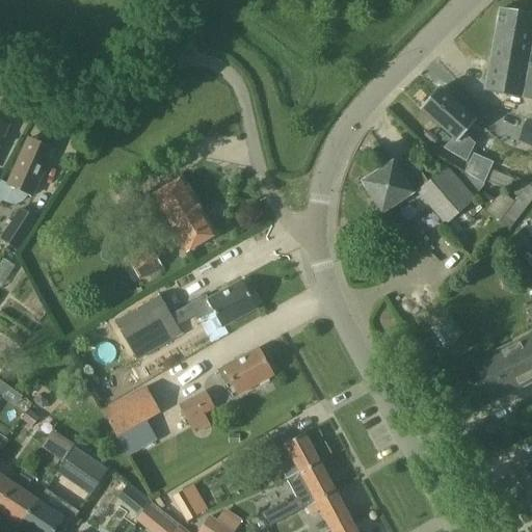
[(531,63),(529,63),(531,47),(531,16),(500,10),(485,91),(524,98),(524,99),(531,100),(531,63)]
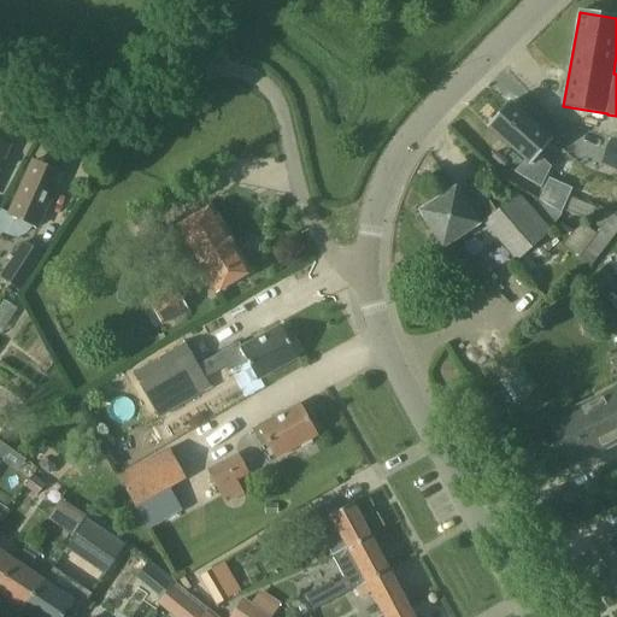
[(509,103),(487,128),(524,162),(513,175),(541,191),(551,168),(539,157),(552,141),(509,103)]
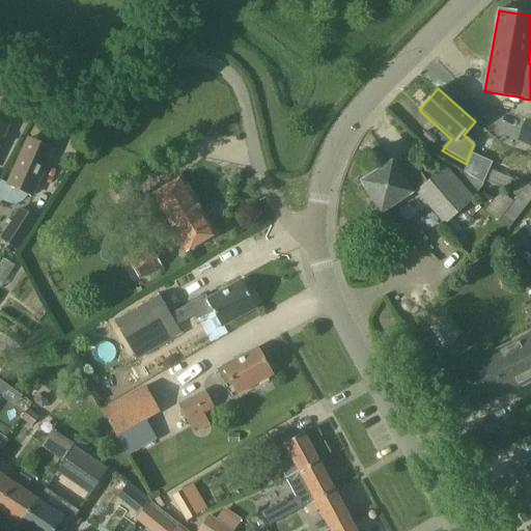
[(530,122),(525,120),(518,140),(530,145),(530,122)]
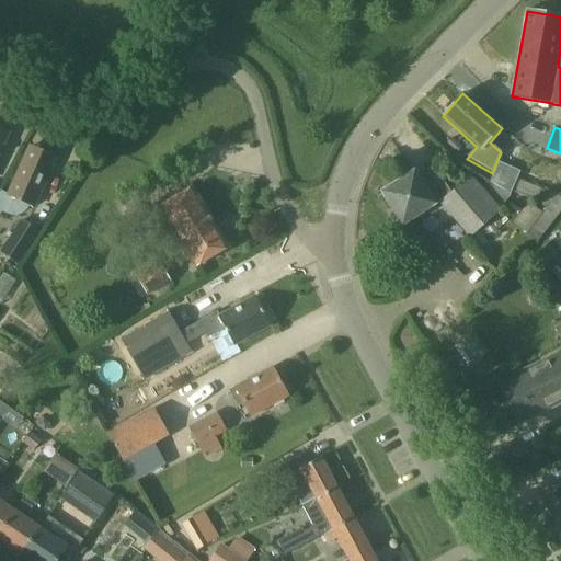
[(2,192),(0,196),(0,212),(9,216),(16,217),(23,216),(30,212),(33,206),(55,157),(52,155),(50,150),(44,148),(39,150),(31,146),(9,195),(2,192)]
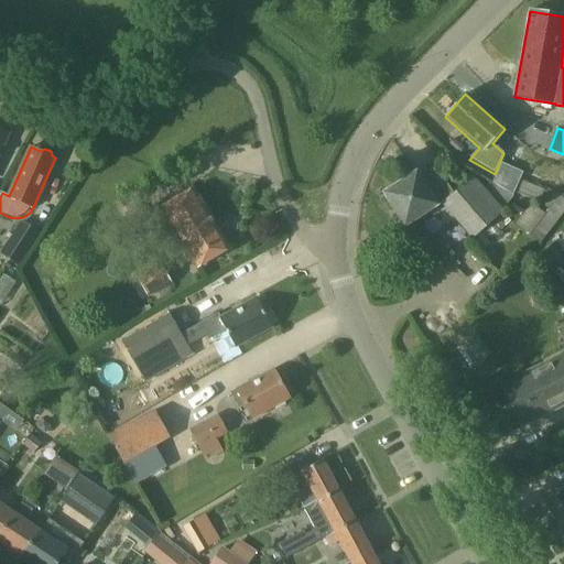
[(436,205),(451,196),(453,195),(436,170),(421,180),(418,173),(386,194),(405,226),(437,206),(436,205)]
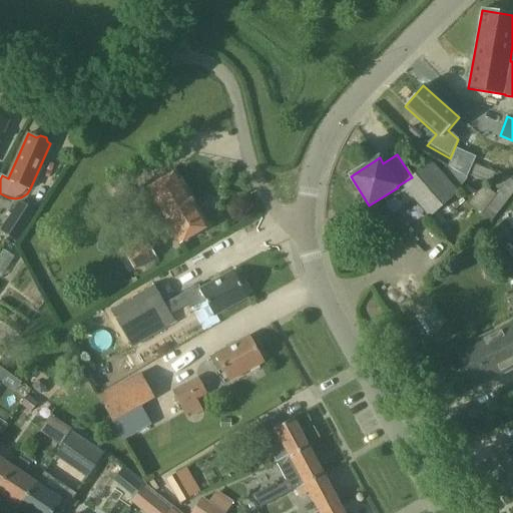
[(458,192),(468,179),(468,178),(466,177),(433,157),(431,160),(412,177),(410,178),(402,185),(430,218),(459,192),(458,192)]
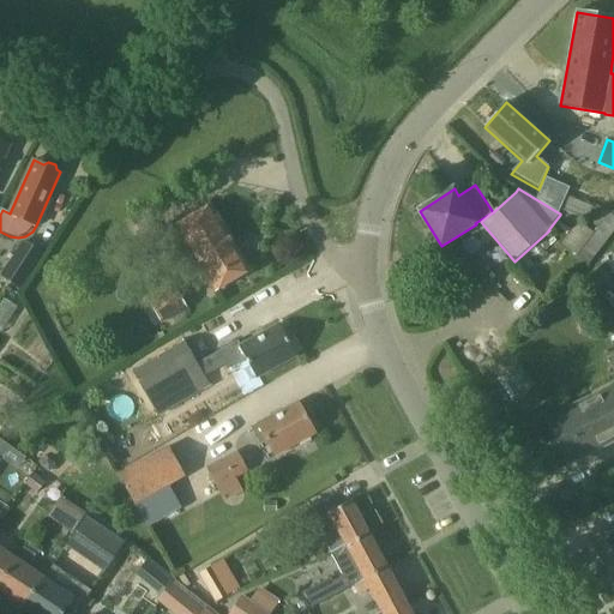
[(585,229),(594,208),(565,197),(558,212),(560,214),(585,229)]
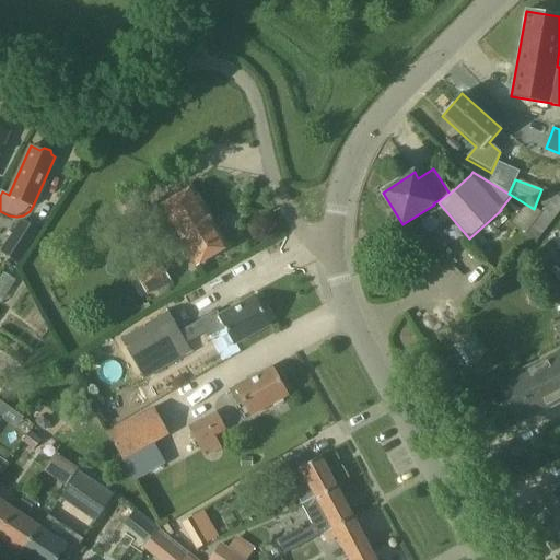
[(226,246),(191,187),(159,206),(194,266),(226,246)]
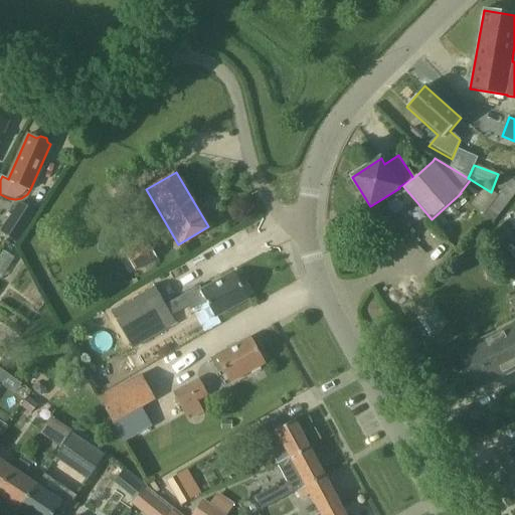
[(17,243),(36,214),(21,204),(2,233),(17,243)]
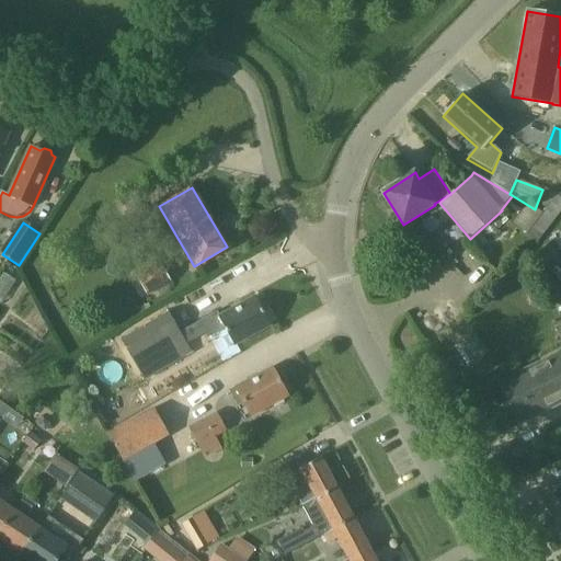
[(149,296),(170,283),(161,268),(139,281),(149,296)]
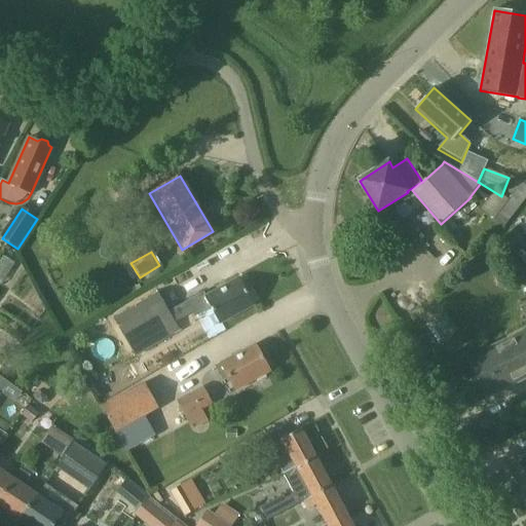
[(254,304),(238,277),(205,296),(202,291),(168,311),(158,293),(112,318),(134,355),(179,330),(174,321),(191,311),(194,316),(210,307),(219,324),(254,304)]
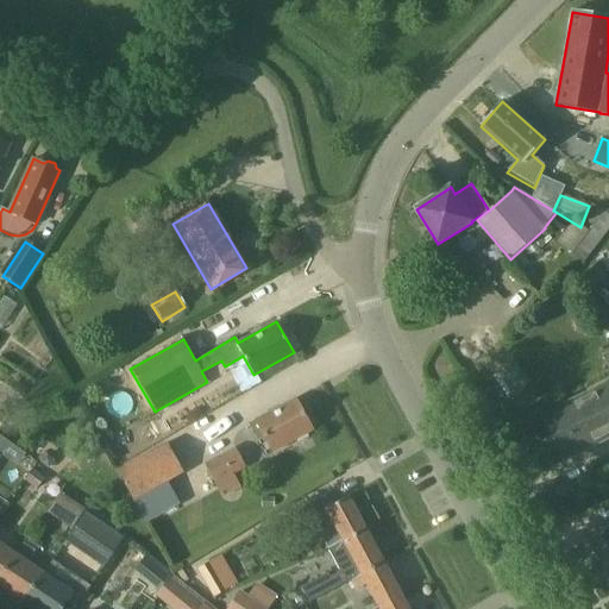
[(608,437),(608,381),(542,414),(565,459),(608,437)]
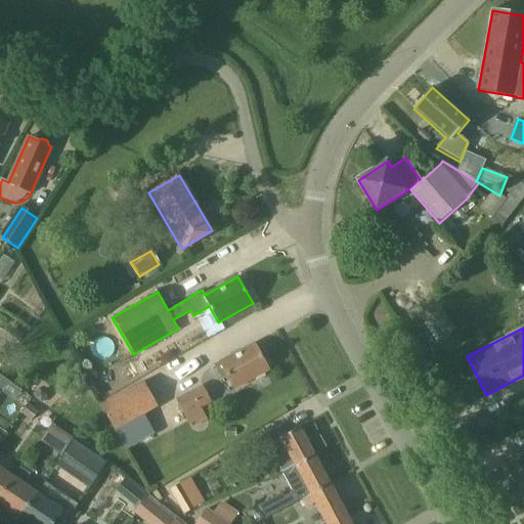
[(267,369),(252,343),(219,361),(233,388),(267,369)]
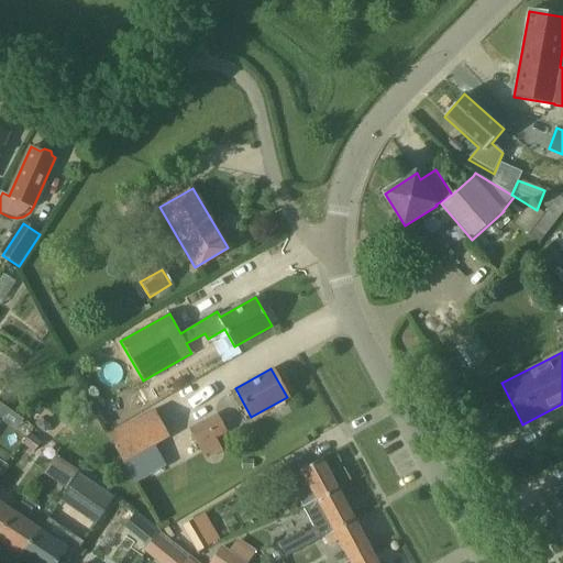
[(169,438),(154,409),(108,435),(123,463),(169,438)]
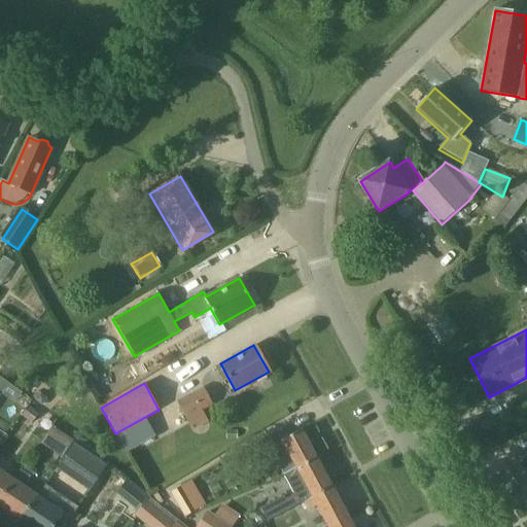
[(213,406),(204,387),(177,401),(186,420),(213,406)]
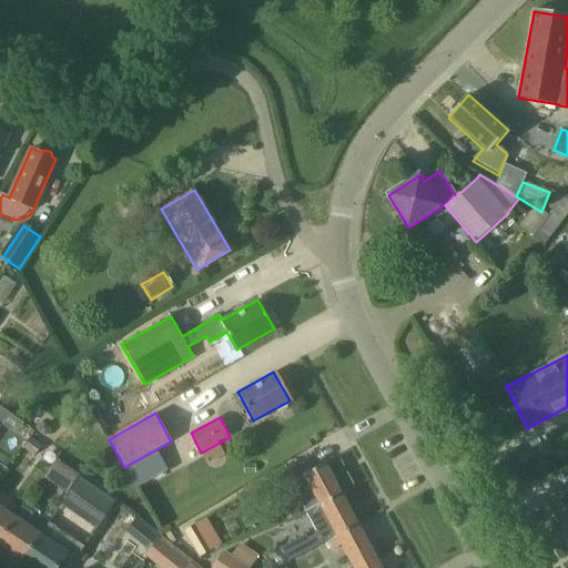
[(68,492),(71,487),(80,477),(57,458),(44,474),(68,492)]
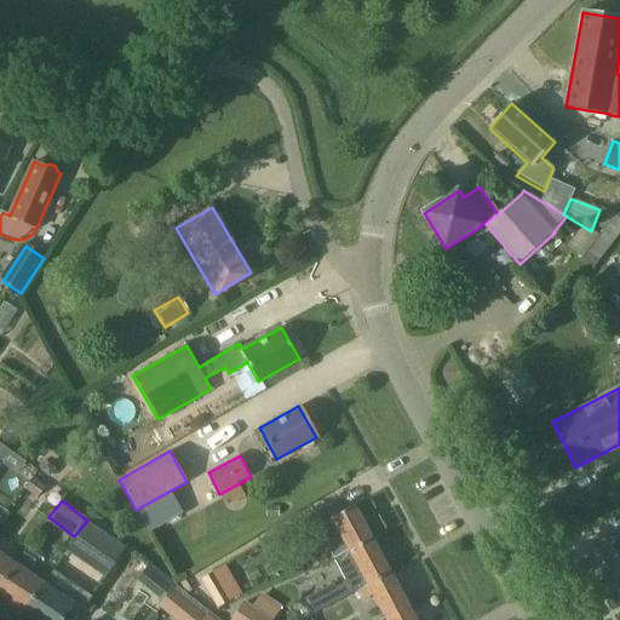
[(309,516),(333,562),(371,541),(352,507),(338,515),(333,504),(309,516)]
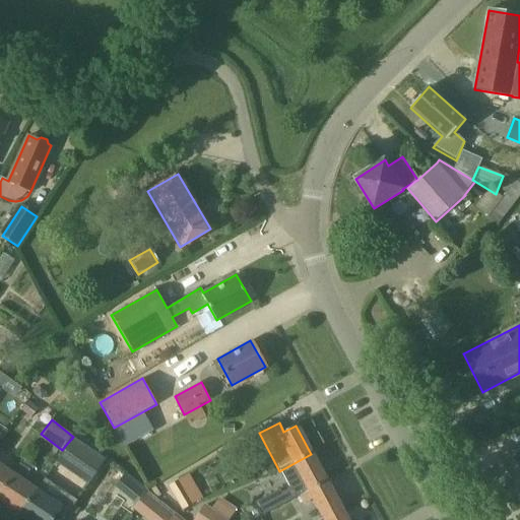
[(105,462),(72,440),(57,461),(89,483),(105,462)]
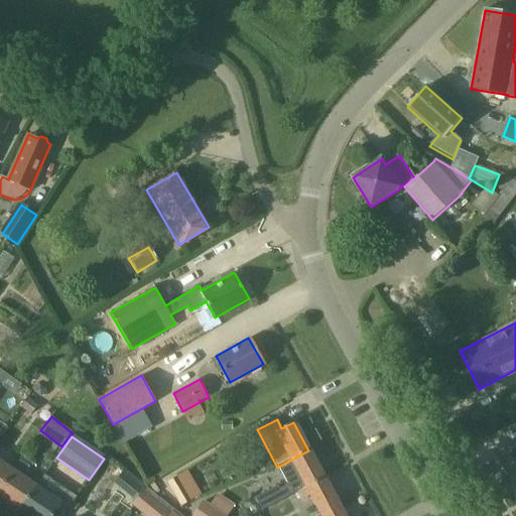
[(514,487),(515,485),(515,444),(497,456),(504,470),(499,473),(507,487),(512,484),(514,487)]
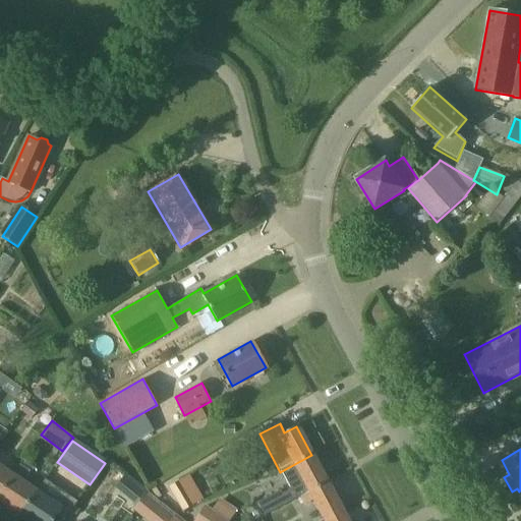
[(307,494),(327,482),(311,455),(280,472),(289,490),(280,495),(278,491),(255,504),(263,516),(307,493),(307,494)]
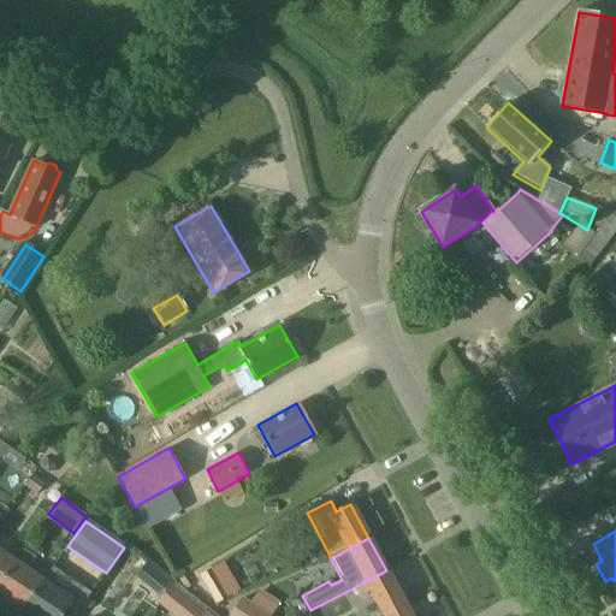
[(0,549),(0,580),(15,560),(0,549)]
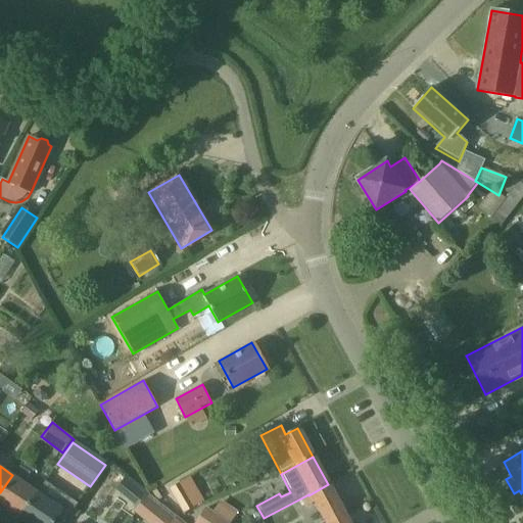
[(37,491),(12,475),(0,492),(0,502),(9,509),(7,512),(18,519),(20,516),(37,491)]
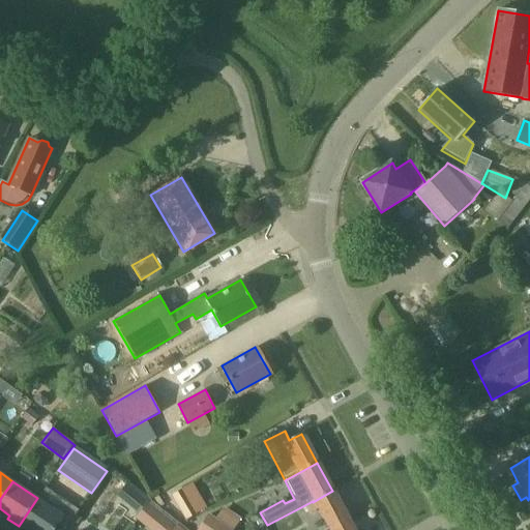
[(173,496),(186,519),(205,508),(193,486),(173,496)]
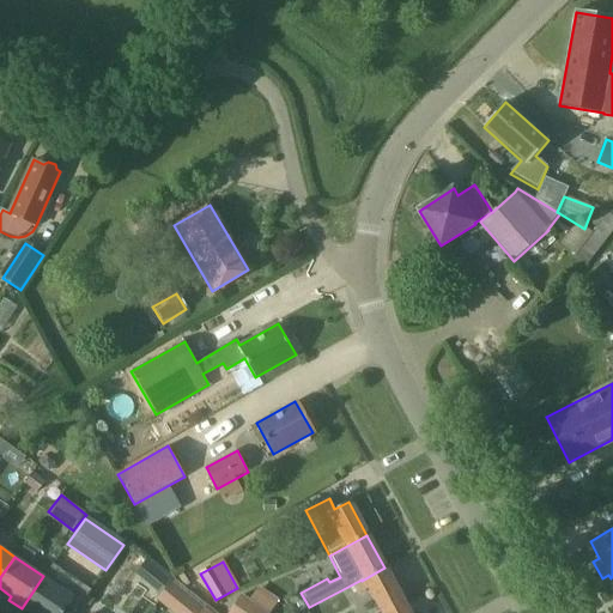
[(150,583),(161,593),(174,577),(163,568),(150,583)]
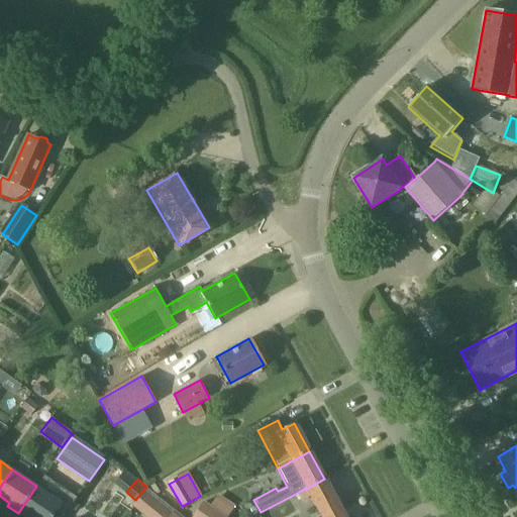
[(318,516),(338,506),(324,479),(305,490),(319,515),(315,516),(318,516)]
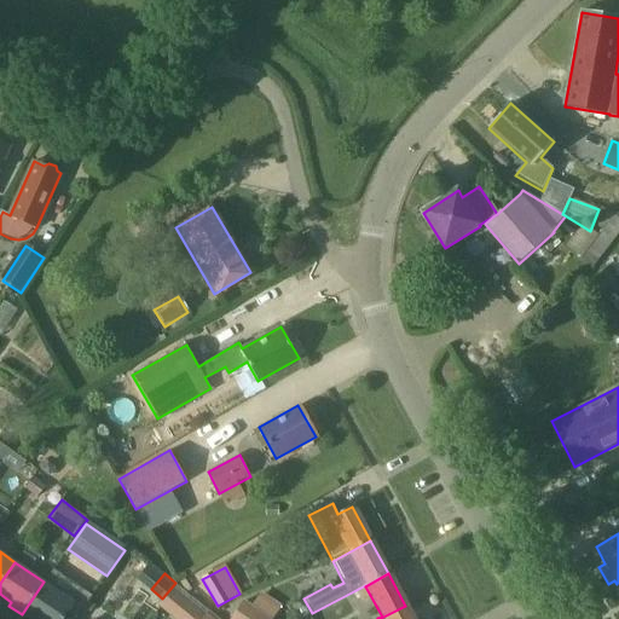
[(44,582),(24,611),(35,618),(62,618),(65,613),(73,618),(75,618),(91,596),(81,590),(74,601),(44,582)]
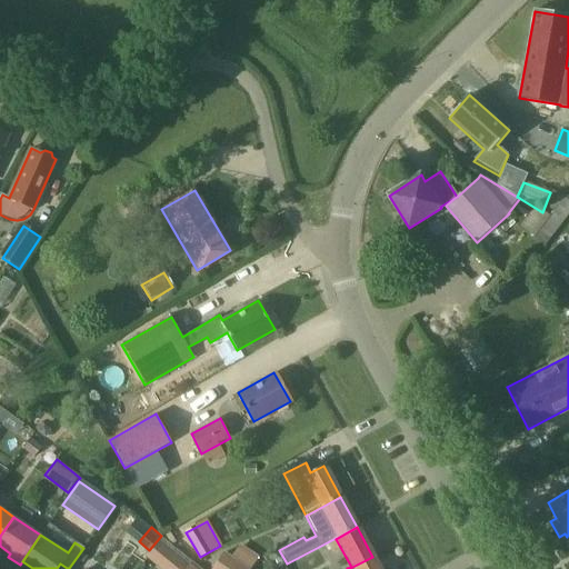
[(147,560),(158,568),(189,568),(160,545),(147,560)]
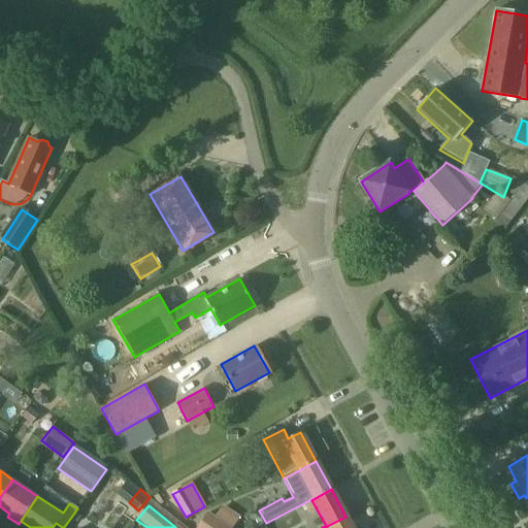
[(352,527),(345,517),(325,527),(352,527)]
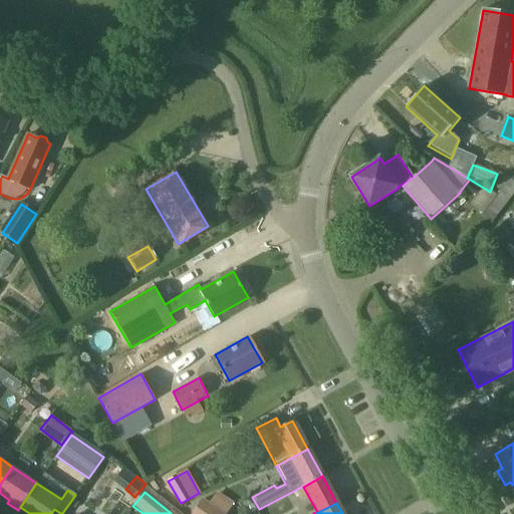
[(215,513),(200,504),(193,513),(215,513)]
